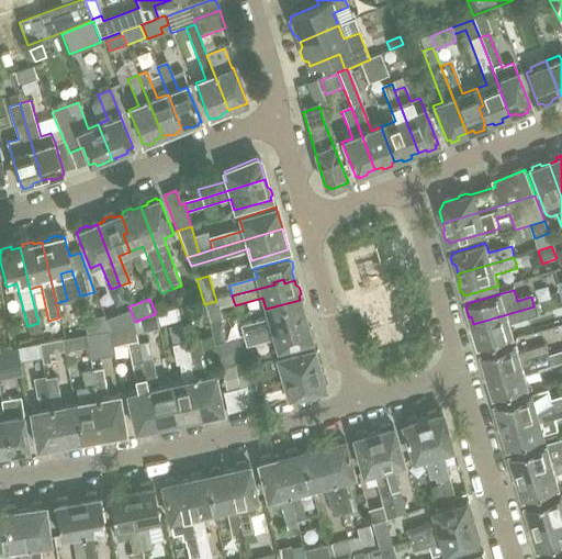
[(304,304),(300,302),(300,300),(266,309),(269,320),(242,328),(244,337),(287,326),(287,328),(296,325),(295,322),(305,319),(304,314),(306,311),(304,304)]
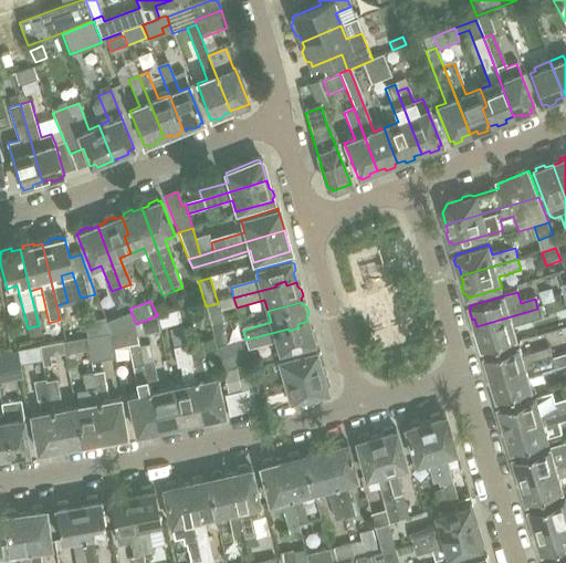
[(220,312),(218,303),(206,306),(211,326),(222,323),(223,323),(220,312)]
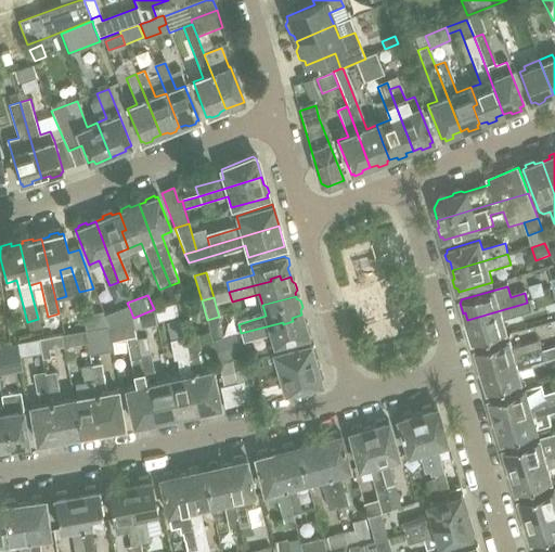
[(469,328),(467,329),(470,339),(472,338),(473,342),(507,332),(504,321),(530,313),(527,303),(467,320),(469,328)]
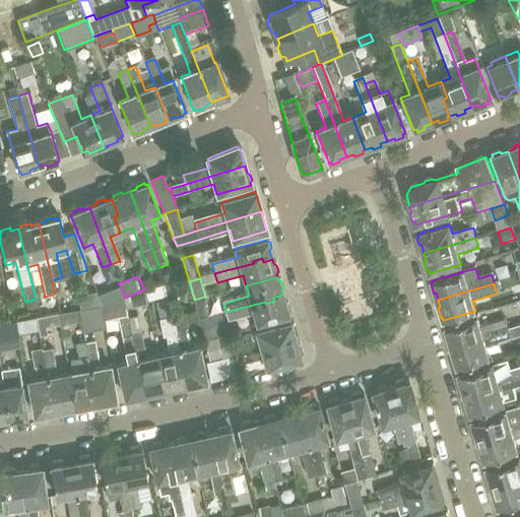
[(168,297),(165,285),(143,293),(146,303),(168,297)]
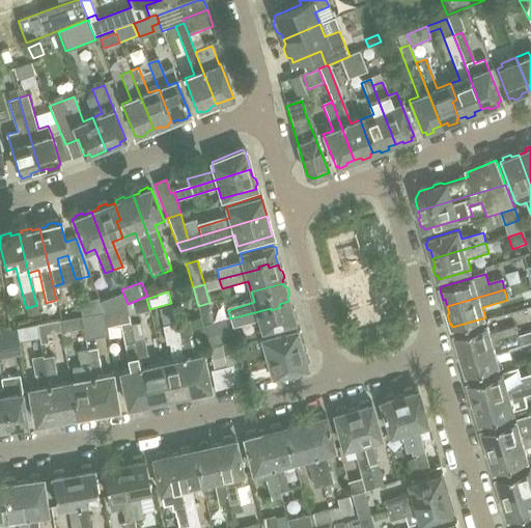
[(104,313),(128,304),(123,294),(100,303),(104,313)]
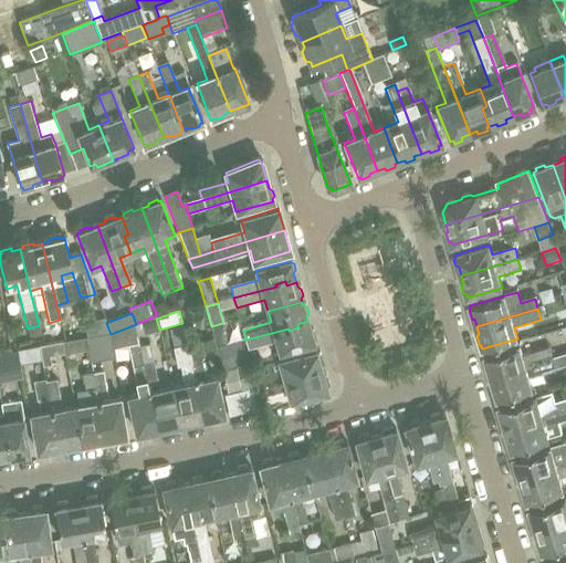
[(281,353),(314,343),(314,341),(315,339),(313,332),(310,330),(307,321),(297,324),(299,327),(289,331),(289,329),(245,340),(249,351),(278,342),(281,353)]
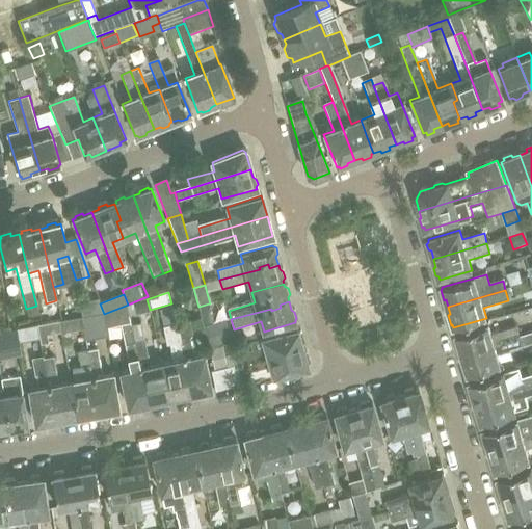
[(212,324),(209,303),(198,307),(203,327),(212,324)]
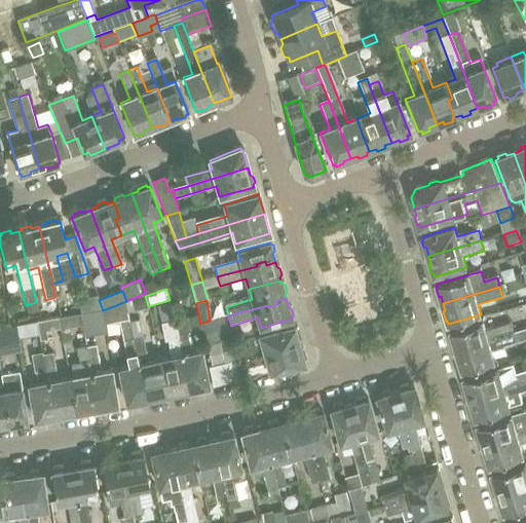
[(83,326),(85,337),(107,334),(103,311),(81,314),(83,326)]
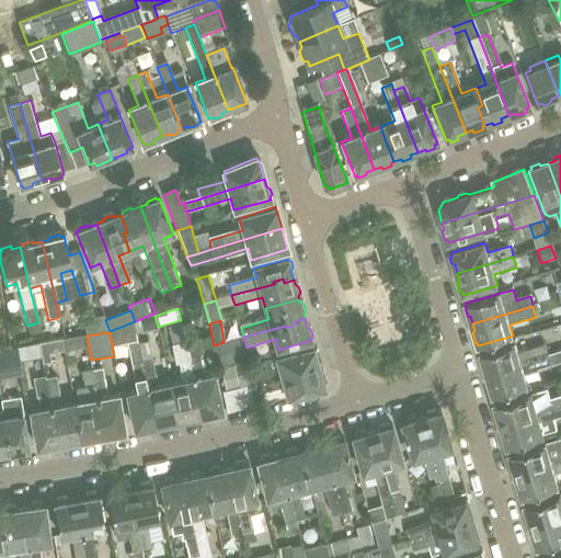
[(65,352),(89,348),(87,336),(63,340),(65,352)]
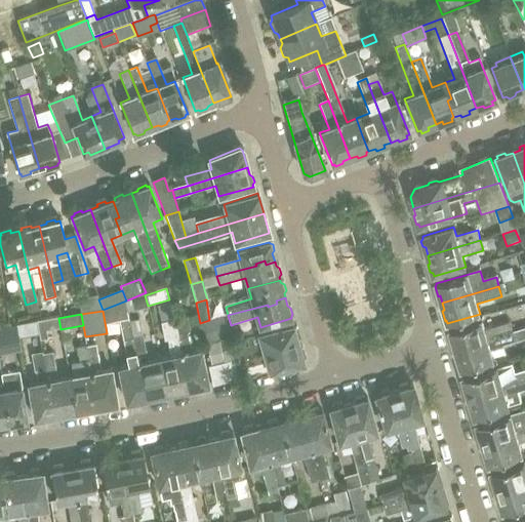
[(58,318),(37,322),(39,335),(40,342),(48,339),(46,332),(61,329),(58,318)]
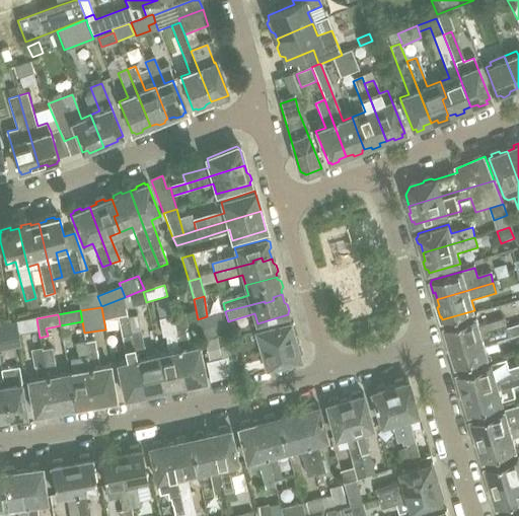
[(172,317),(174,325),(187,384),(194,383),(194,385),(203,383),(203,381),(206,380),(199,347),(192,348),(186,314),(172,317)]
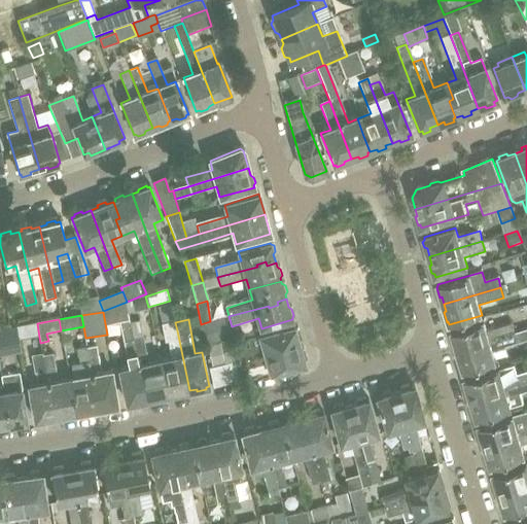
[(208,346),(219,342),(231,339),(224,319),(201,325),(207,346),(208,346)]
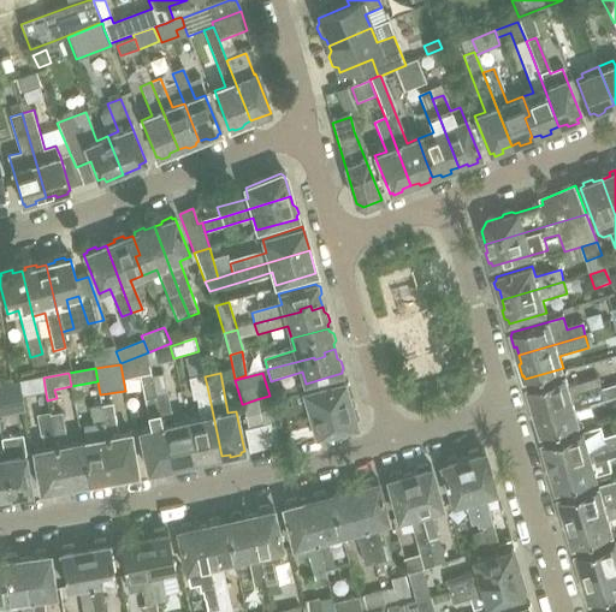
[(157,397),(153,378),(152,378),(150,374),(140,376),(144,399),(152,429),(140,433),(148,473),(152,471),(152,475),(163,473),(163,469),(171,468),(157,397)]
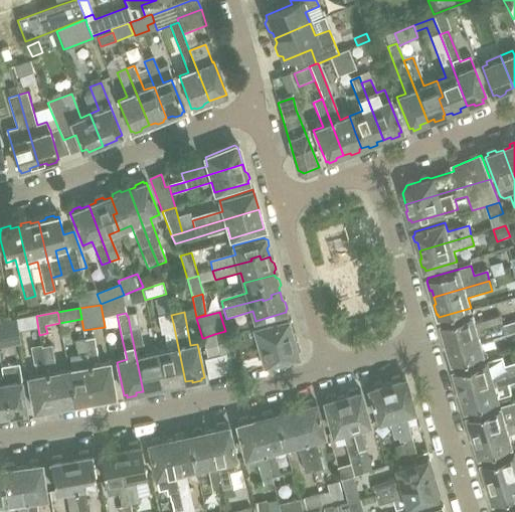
[(163,369),(159,352),(145,355),(136,314),(128,316),(131,332),(143,391),(151,389),(151,391),(159,389),(159,387),(162,386),(158,369),(163,369)]
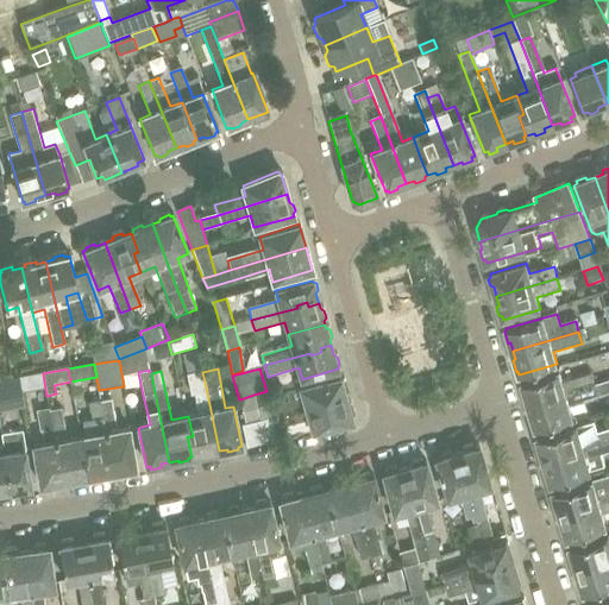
[(193,436),(187,436),(192,457),(200,455),(200,458),(209,455),(209,453),(219,451),(205,382),(202,372),(187,375),(190,396),(195,395),(199,414),(188,416),(193,436)]
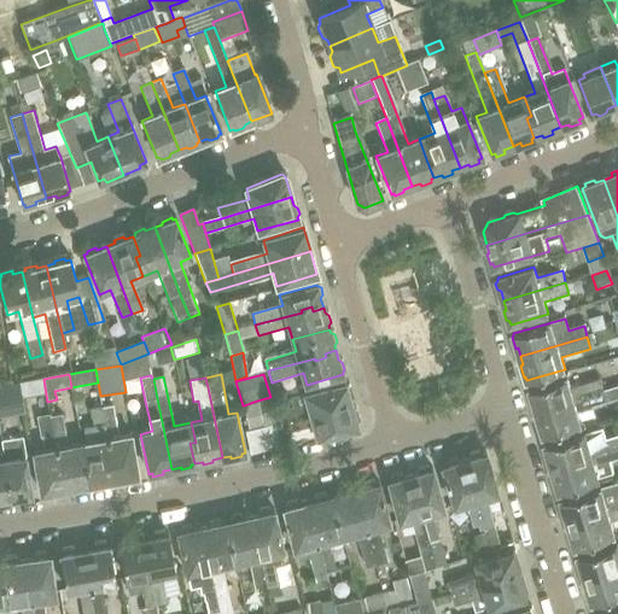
[(535,403),(537,413),(604,392),(600,381),(571,390),(567,378),(530,390),(530,392),(528,392),(531,404),(535,403)]
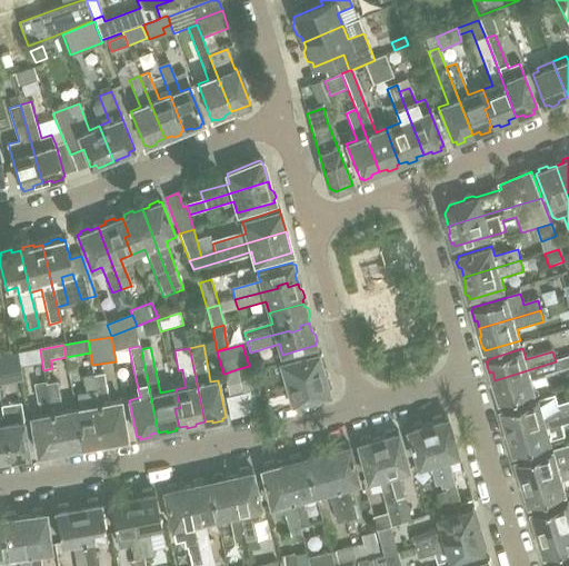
[(20,367),(42,364),(40,349),(18,354),(20,367)]
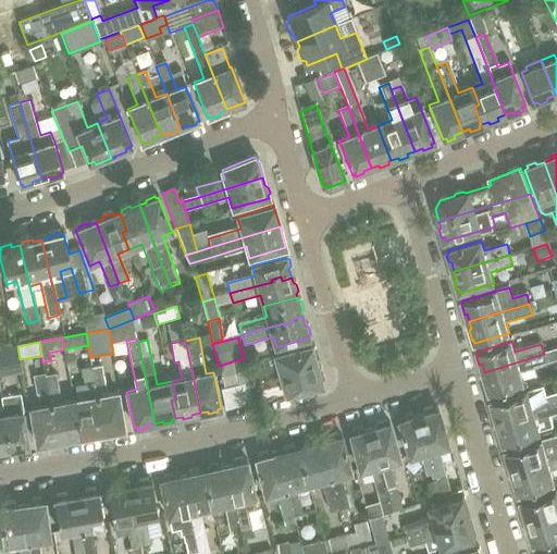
[(0,366),(20,364),(16,346),(0,348),(0,366)]
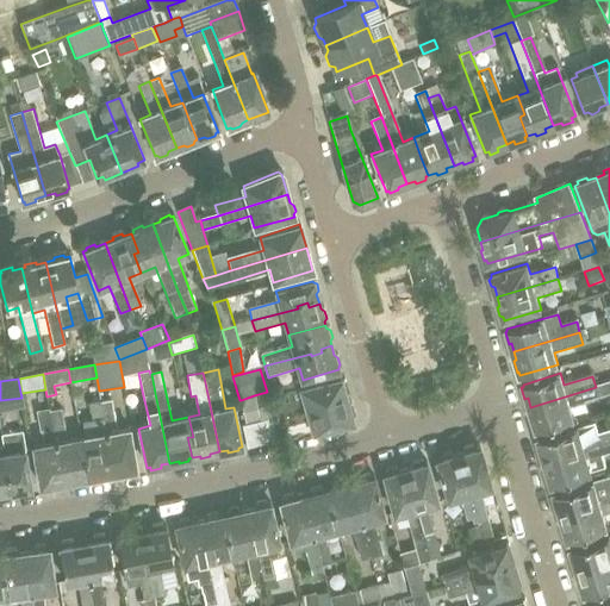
[(341,379),(300,389),(286,393),(290,405),(271,410),(273,419),(347,399),(346,393),(348,393),(346,382),(342,383),(341,379)]
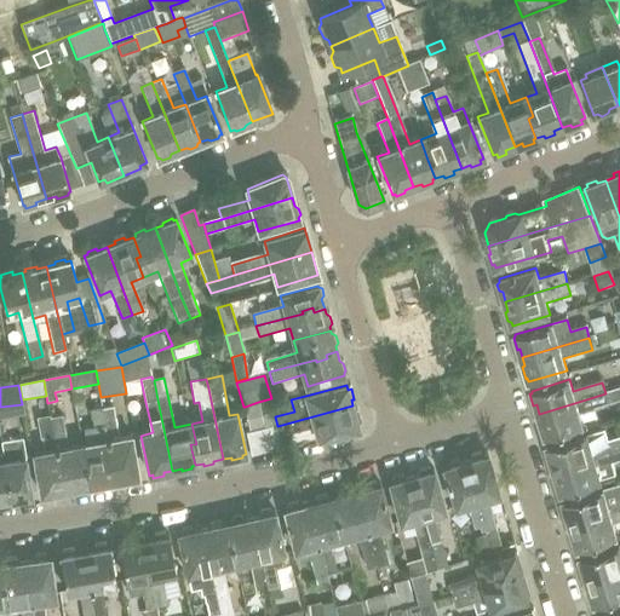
[(538,422),(541,435),(544,433),(545,436),(583,425),(579,414),(609,406),(619,401),(619,389),(606,393),(539,414),(541,421),(538,422)]
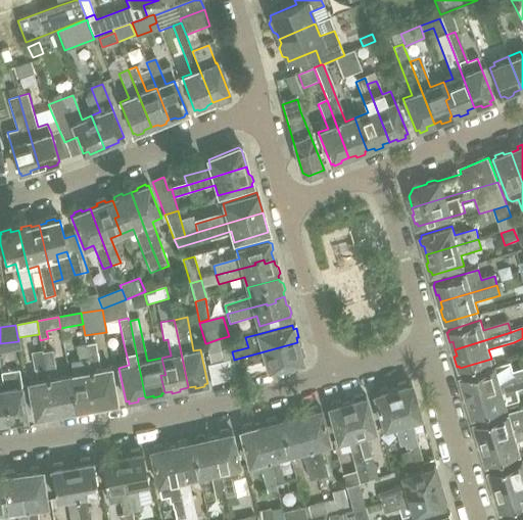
[(222,361),(218,339),(206,343),(210,364),(222,361)]
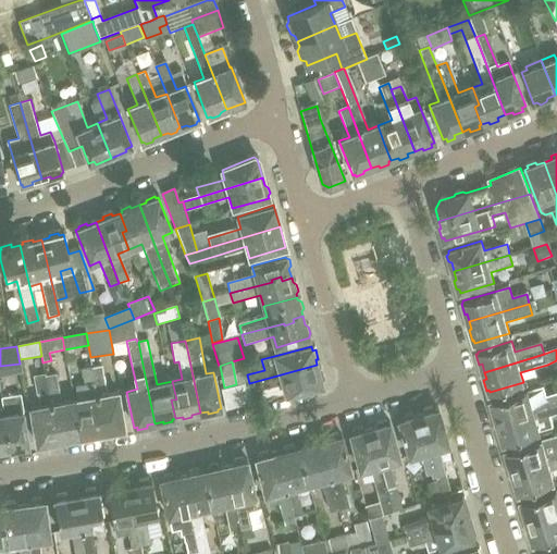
[(319,371),(317,365),(249,383),(222,391),(225,409),(259,402),(257,391),(283,384),(286,395),(320,386),(322,383),(321,379),(323,378),(321,370),(319,371)]
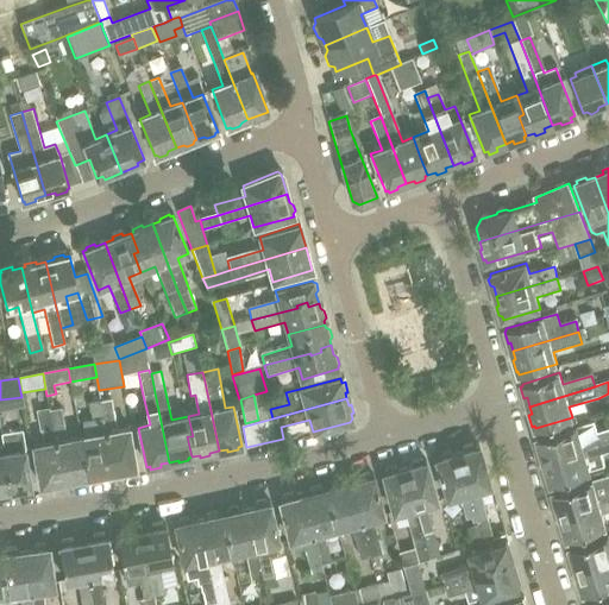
[(111,402),(101,403),(113,473),(121,471),(123,474),(132,473),(132,470),(136,470),(129,429),(117,432),(111,402)]
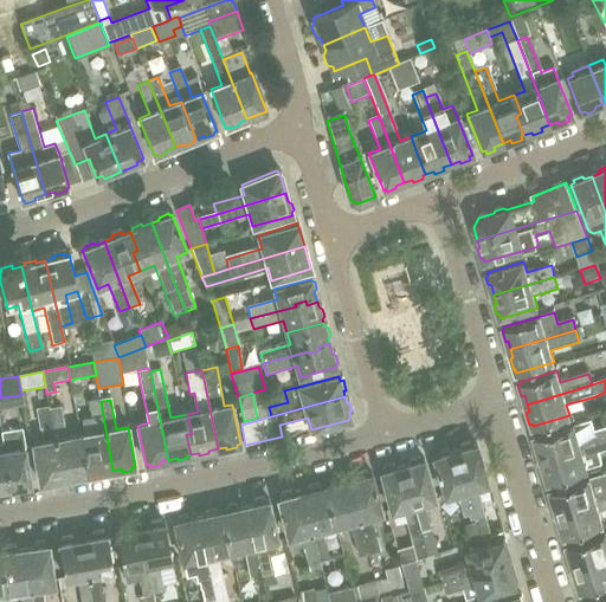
[(82,455),(85,476),(92,474),(94,477),(103,476),(103,472),(113,471),(101,401),(89,403),(91,420),(82,421),(84,435),(83,435),(86,454),(82,455)]
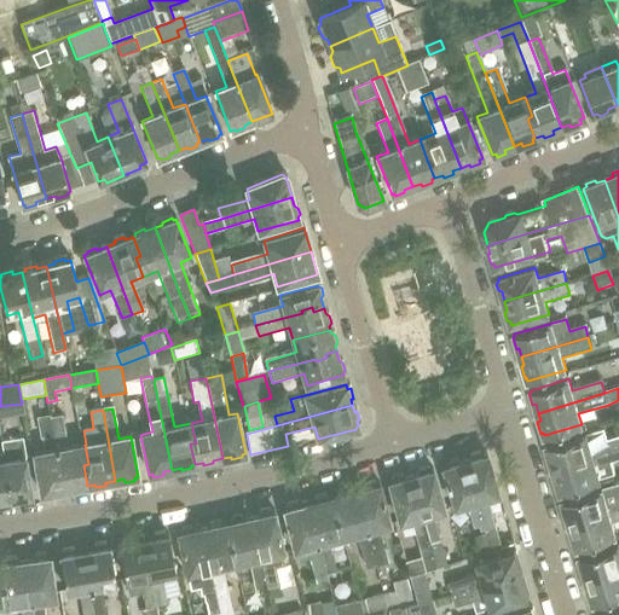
[(88,464),(85,445),(69,447),(63,417),(51,418),(64,489),(73,488),(73,491),(84,489),(84,487),(87,486),(84,465),(88,464)]
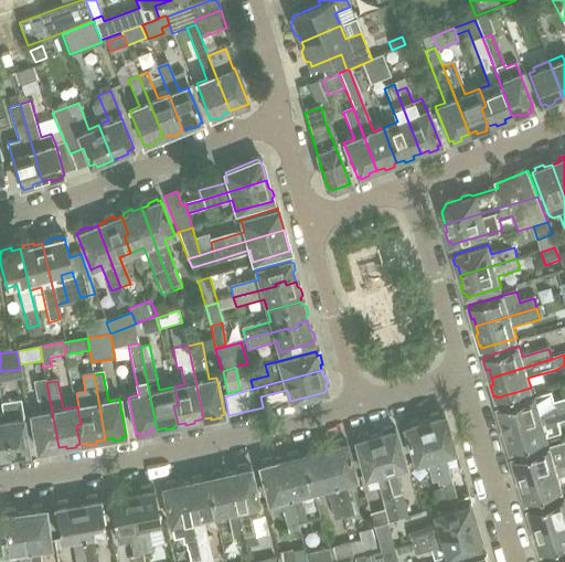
[(38,384),(42,412),(30,414),(36,451),(40,451),(41,453),(50,452),(50,449),(59,447),(46,382),(38,384)]
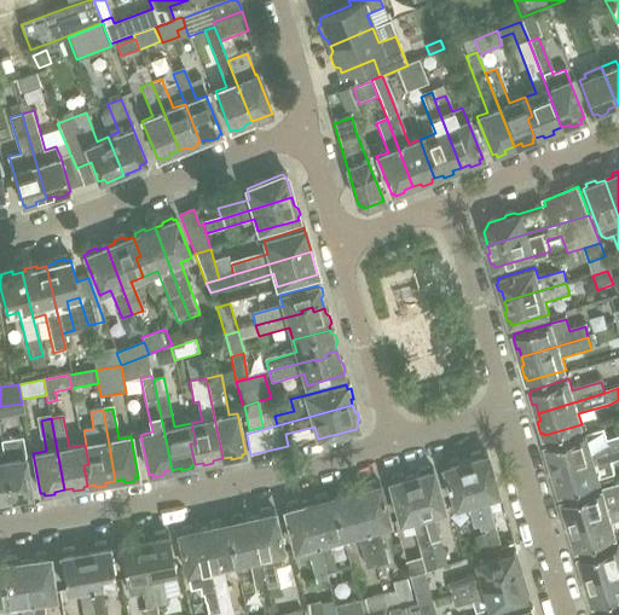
[(548,447),(545,450),(548,458),(551,459),(554,468),(618,448),(618,436),(608,441),(605,428),(548,446),(548,447)]
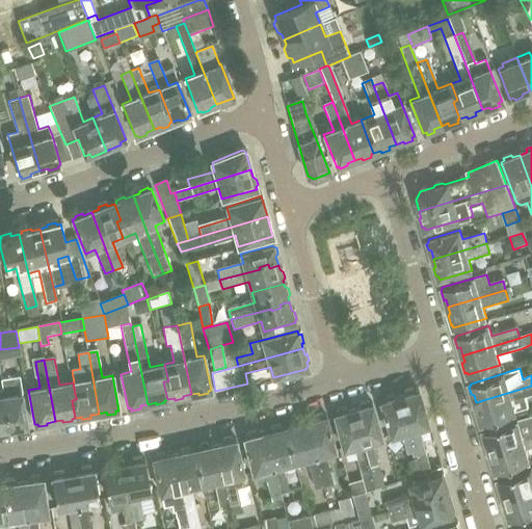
[(26,426),(19,381),(19,377),(1,379),(2,390),(3,396),(8,428),(12,428),(14,430),(23,429),(23,426),(26,426)]
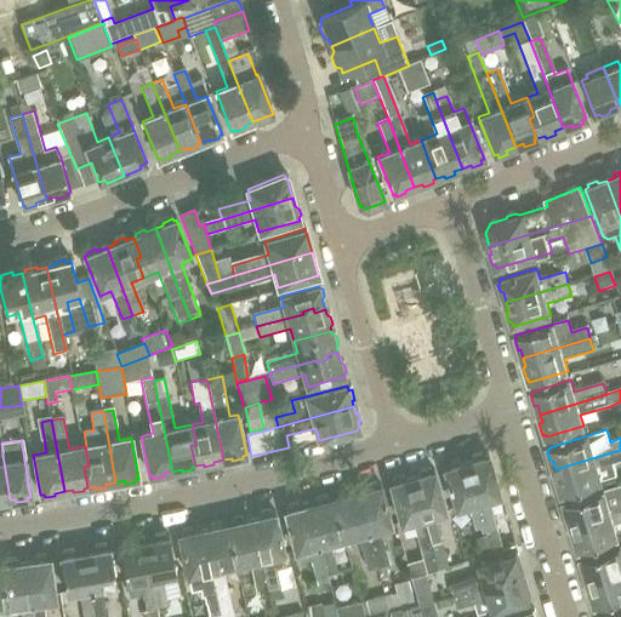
[(563,493),(602,483),(617,478),(614,464),(620,462),(620,450),(556,469),(558,478),(556,480),(558,487),(562,489),(563,493)]
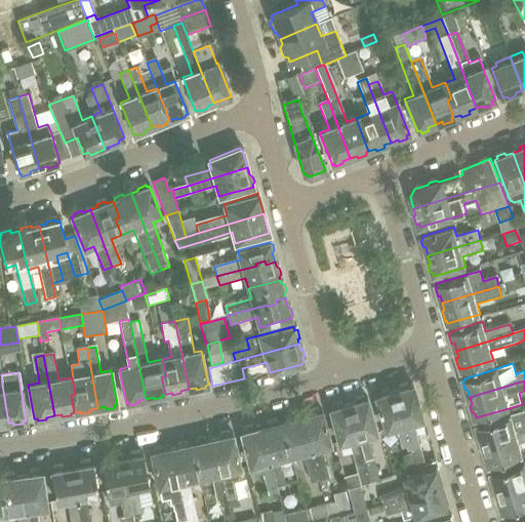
[(0,427),(8,426),(8,423),(3,391),(2,385),(0,385),(0,427)]
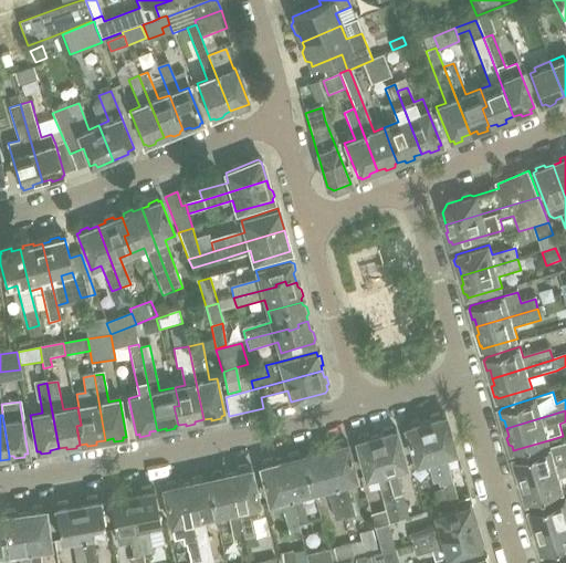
[(430,420),(426,421),(444,485),(450,506),(458,503),(451,479),(444,456),(456,452),(446,418),(438,415),(430,417),(430,420)]
